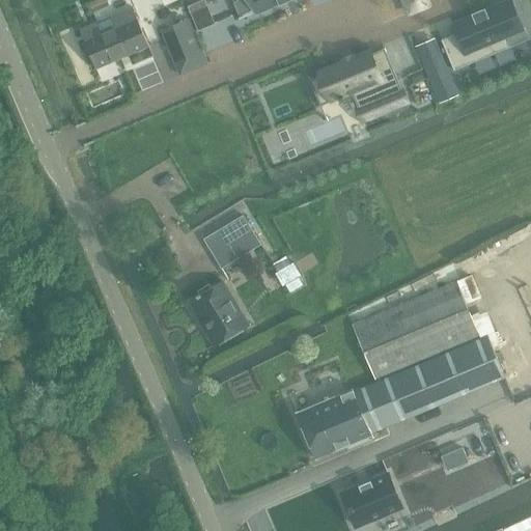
[(250,0),(256,14),(278,4),(279,6),(281,6),(280,3),(287,0),(291,0),(292,1),(294,0),(292,0),(250,0)]
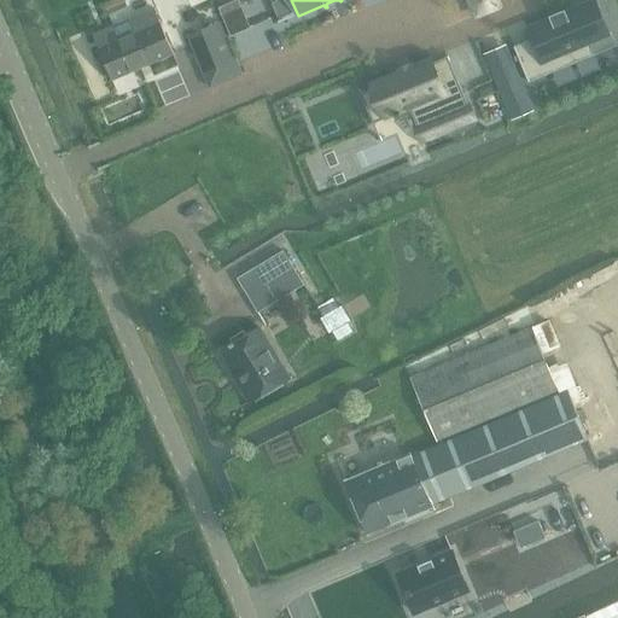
[(220,7),(219,9),(231,38),(251,29),(250,28),(249,29),(237,3),(221,10),(220,7)]
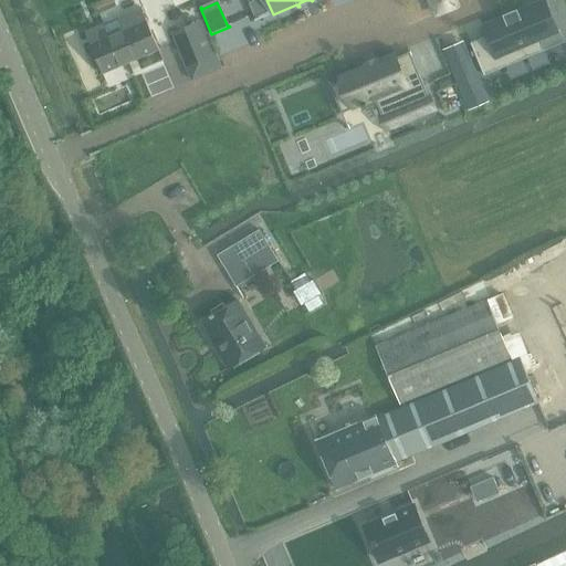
[(486,37),(471,43),(484,76),(545,51),(541,41),(554,34),(541,2),(519,11),(517,9),(516,10),(517,12),(505,17),(504,14),(503,16),(504,18),(483,27),(486,37)]
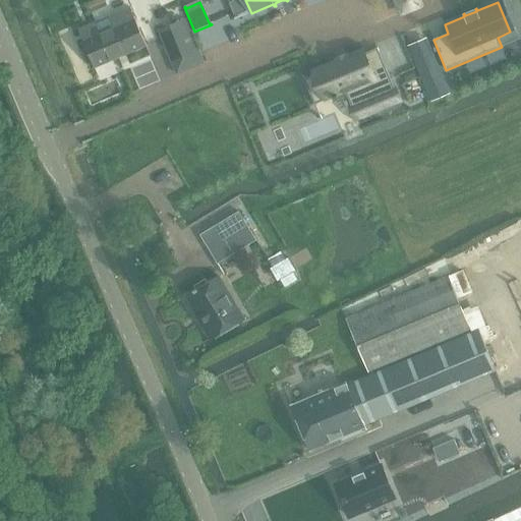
[(92,24),(78,30),(95,68),(113,60),(147,46),(130,8),(92,24)]
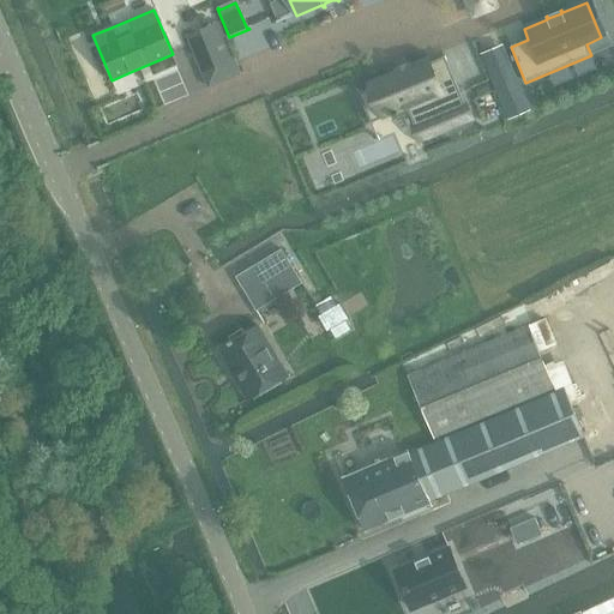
[(240,76),(218,24),(187,37),(209,88),(240,76)]
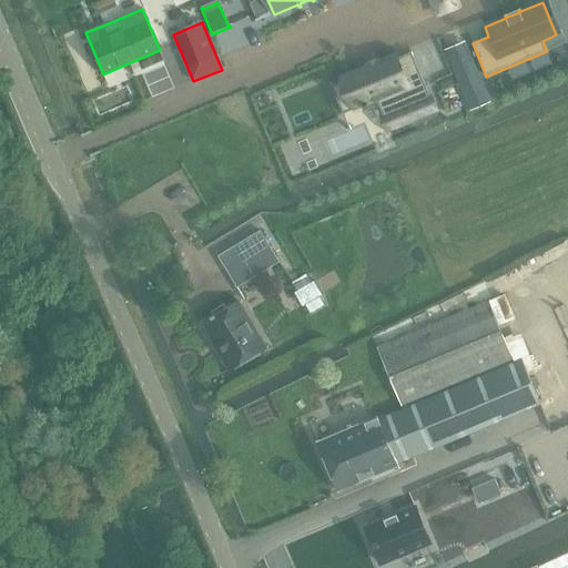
[(332,83),(330,84),(343,114),(363,107),(365,110),(369,108),(367,104),(376,101),(377,102),(384,118),(404,110),(406,113),(408,112),(412,121),(436,111),(412,52),(397,59),(395,54),(379,61),(378,59),(377,59),(378,61),(367,67),(366,64),(365,64),(365,67),(343,77),(344,81),(333,85),(332,83)]
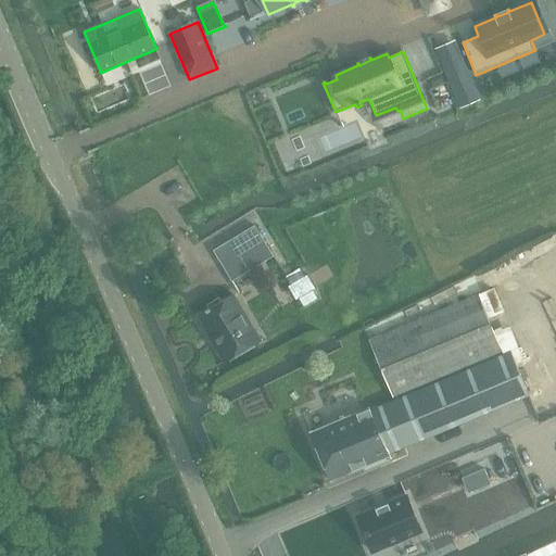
[(464,61),(444,70),(457,100),(476,92),(464,61)]
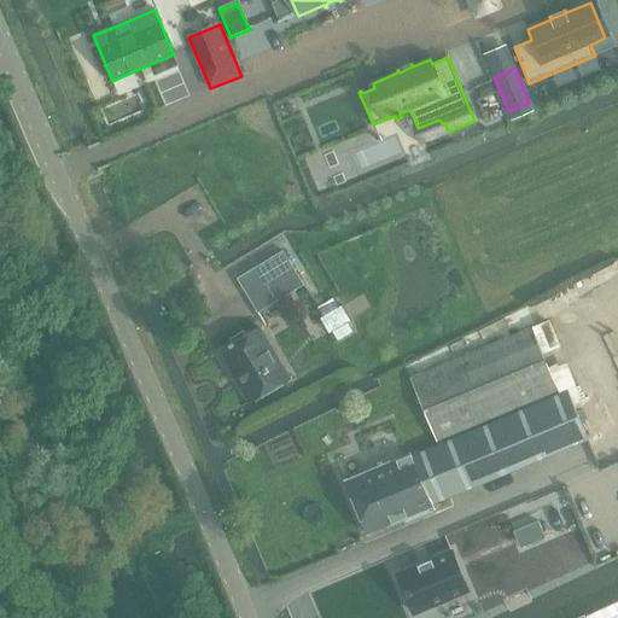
[(238,280),(258,314),(304,286),(284,252),(238,280)]
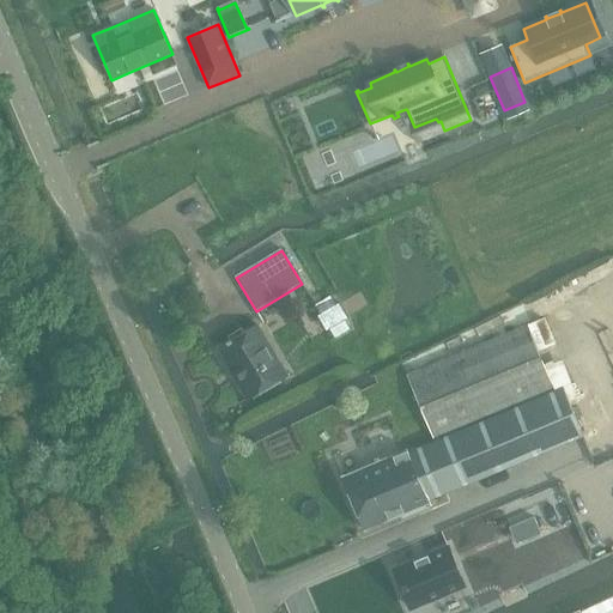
[(327,332),(329,331),(335,340),(351,331),(345,321),(349,319),(339,304),(335,305),(331,297),(315,305),(320,315),(317,317),(327,332)]
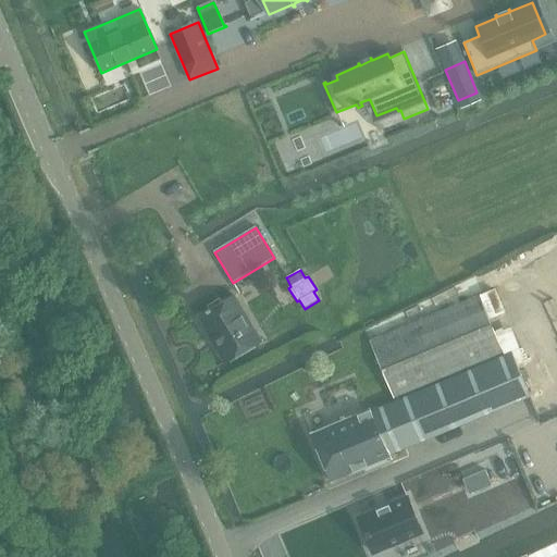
[(480,296),(370,342),(395,404),(372,412),(390,454),(530,395),(512,355),(506,357),(480,296)]
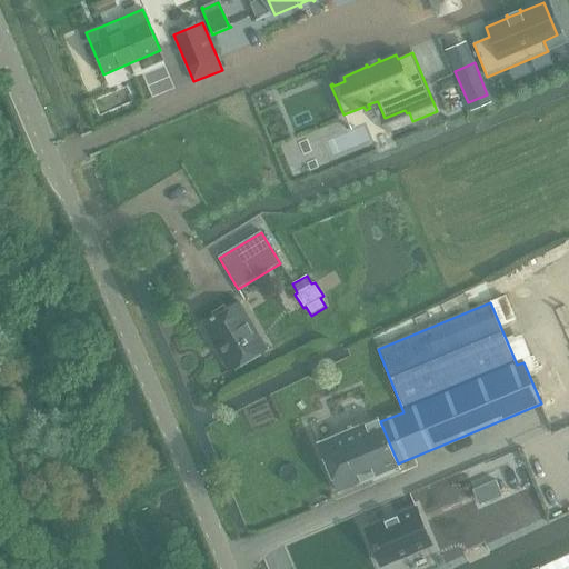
[(217,345),(215,346),(230,371),(267,349),(239,303),(205,323),(217,345)]
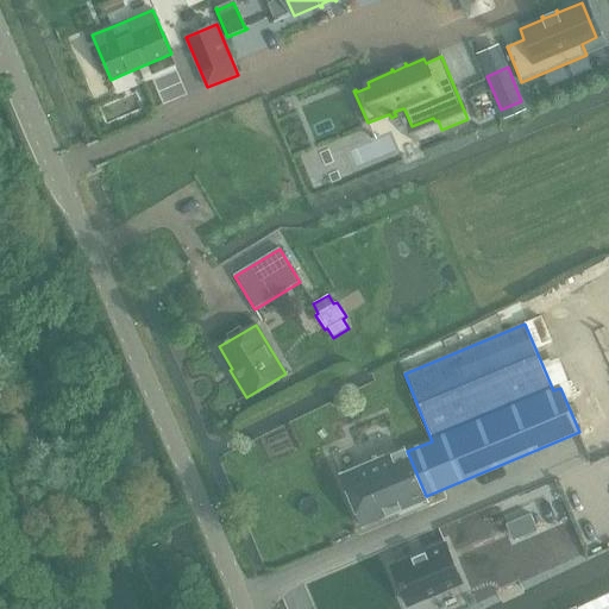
[(405,447),(339,473),(362,528),(400,513),(401,515),(429,503),(428,501),(426,496),(407,451),(405,447)]
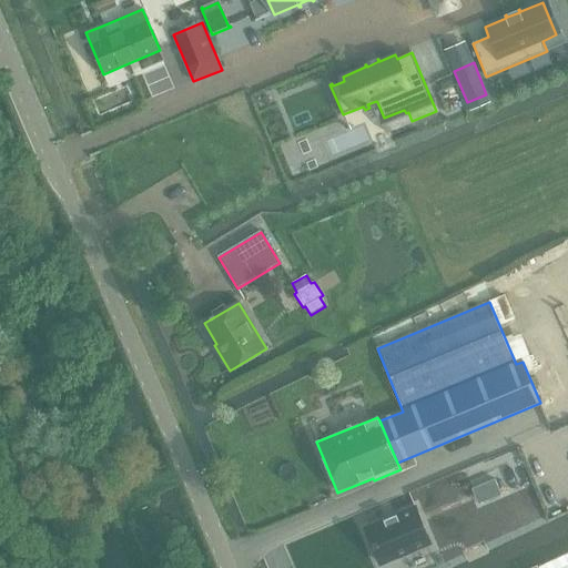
[(476,487),(483,503),(501,495),(495,479),(476,487)]
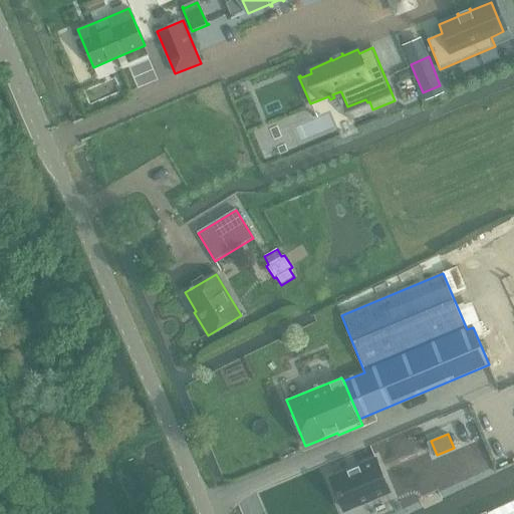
[(347,472),(331,478),(344,510),(390,491),(376,460),(359,467),(359,466),(347,471),(347,472)]
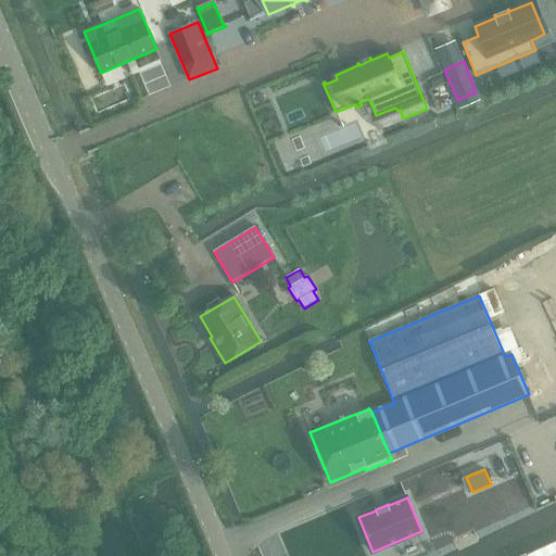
[(555,555),(555,541),(527,554),(527,555),(555,555)]
